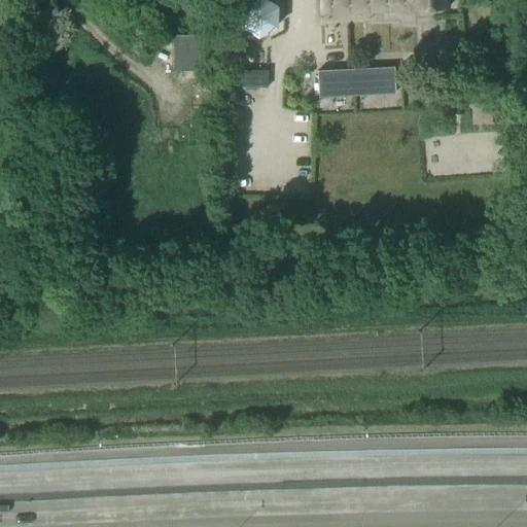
[(239,27),(257,38),(276,28),(277,6),(267,0),(249,0),(241,5),(239,27)]
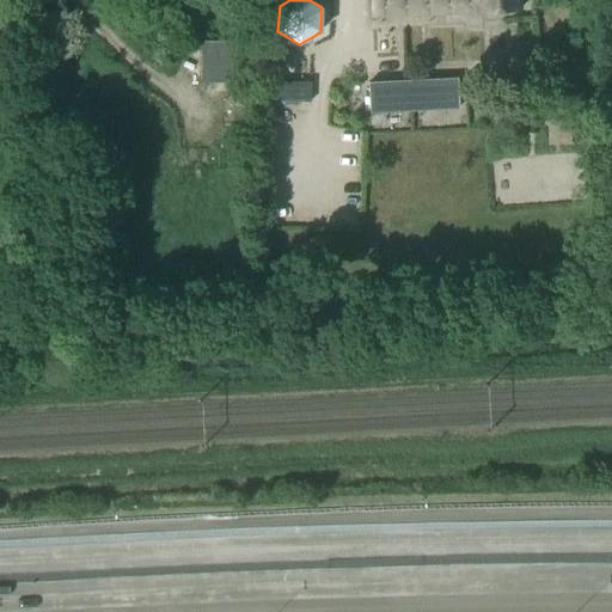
[(371,0),(372,20),(520,11),(519,0),(371,0)]
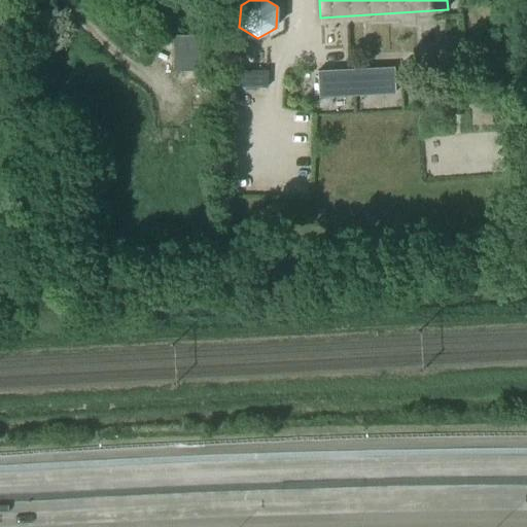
[(209,72),(209,36),(174,36),(174,72),(209,72)]
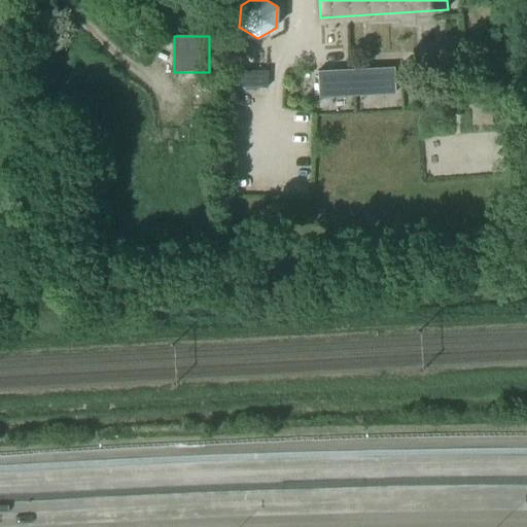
[(395,94),(394,68),(317,71),(318,98),(395,94)]
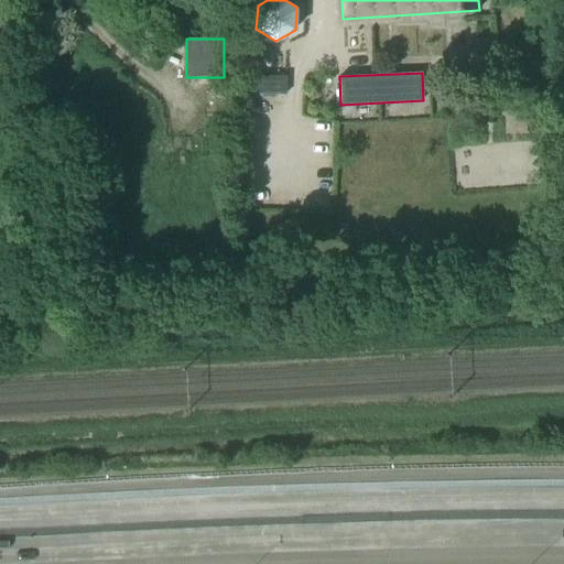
[(246,75),(246,94),(286,95),(286,76),(246,75)]
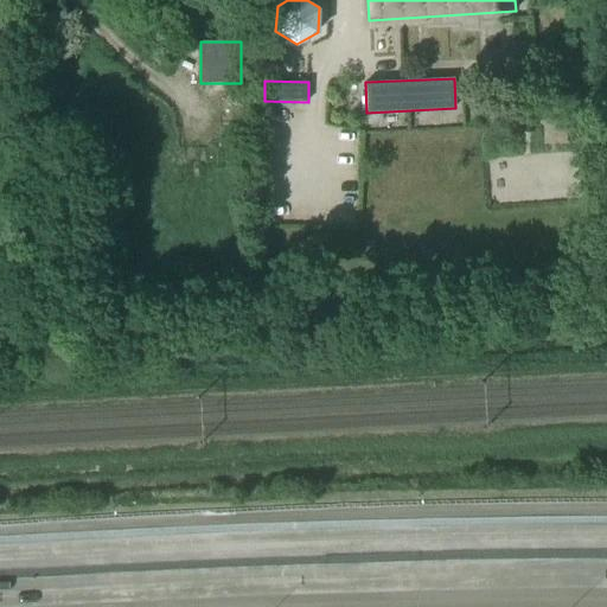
[(574,123),(555,125),(556,144),(575,142),(574,123)]
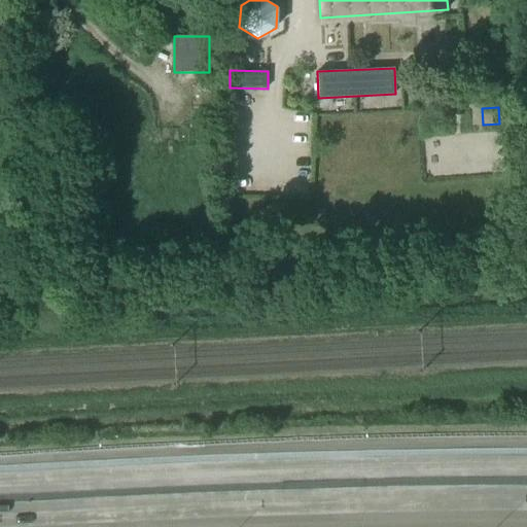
All buildings are outlined.
